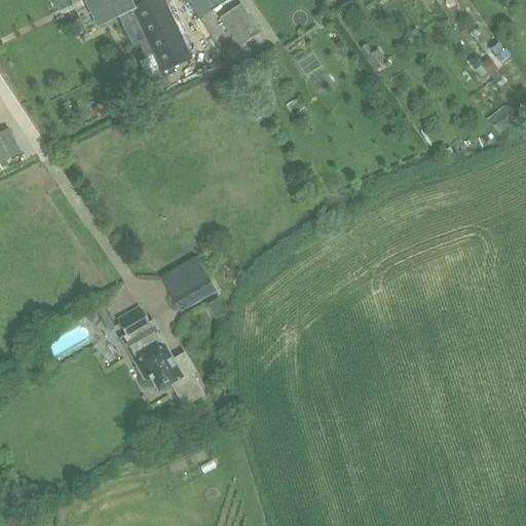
[(143,0),(129,7),(146,42),(130,48),(152,95),(197,73),(162,0),(143,0)]
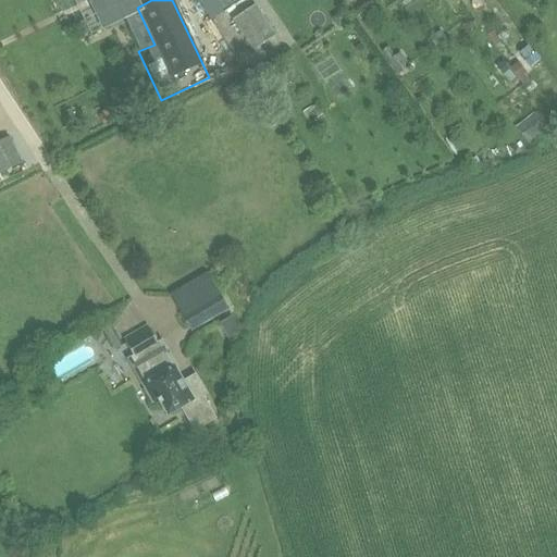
[(195,0),(210,22),(242,0),(195,0)]
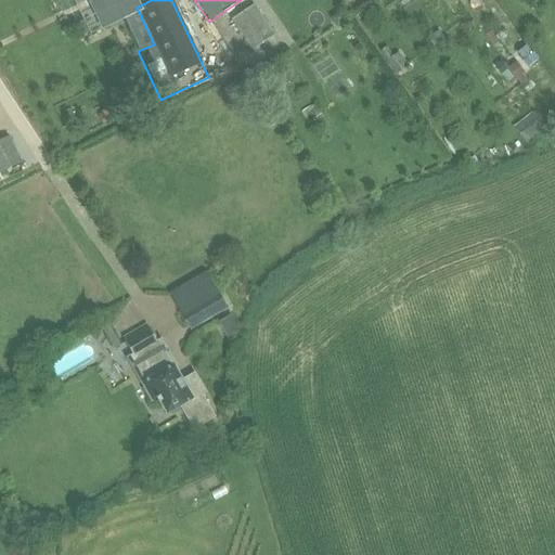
[(231,20),(252,51),(274,36),(254,4),(231,20)]
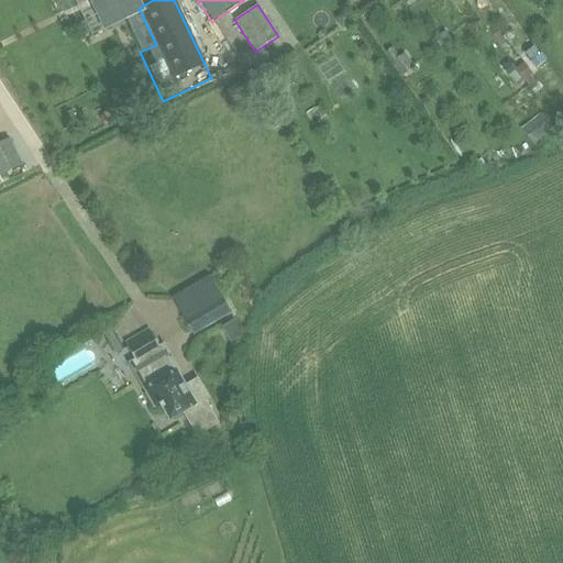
[(341,25),(350,19),(343,10),(334,17),(341,25)]
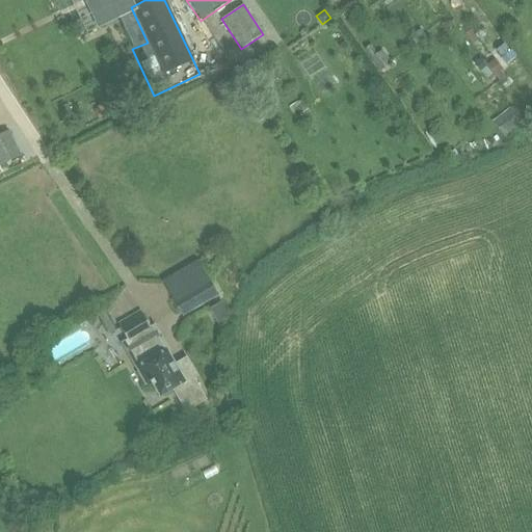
[(425,38),(421,31),(410,37),(415,45),(425,38)]
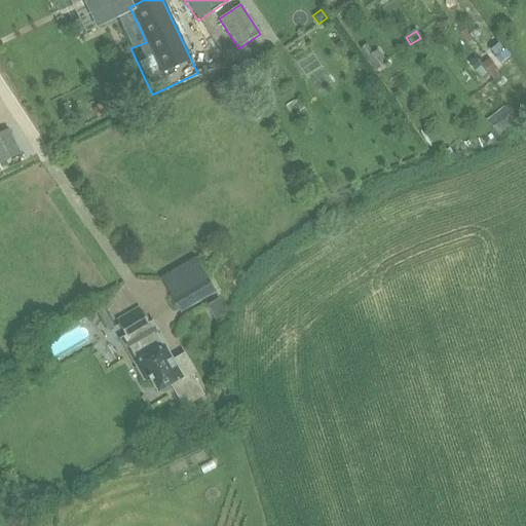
[(367,44),(361,48),(375,70),(386,62),(378,49),(372,53),(367,44)]
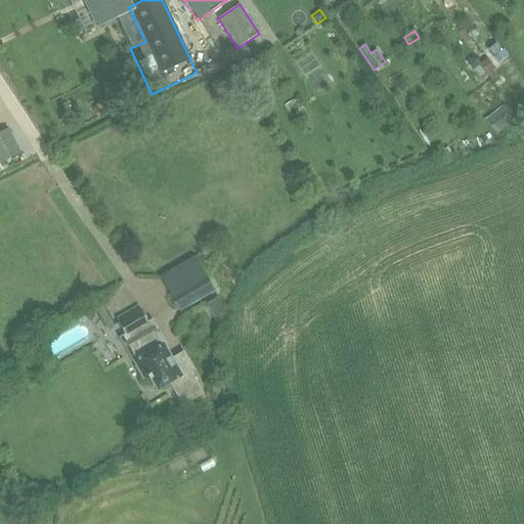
[(497,44),(489,50),(498,63),(507,56),(497,44)]
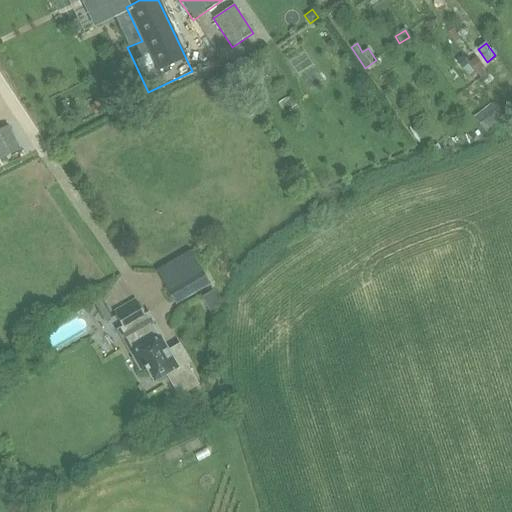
[(256,68),(266,61),(259,51),(249,58),(256,68)]
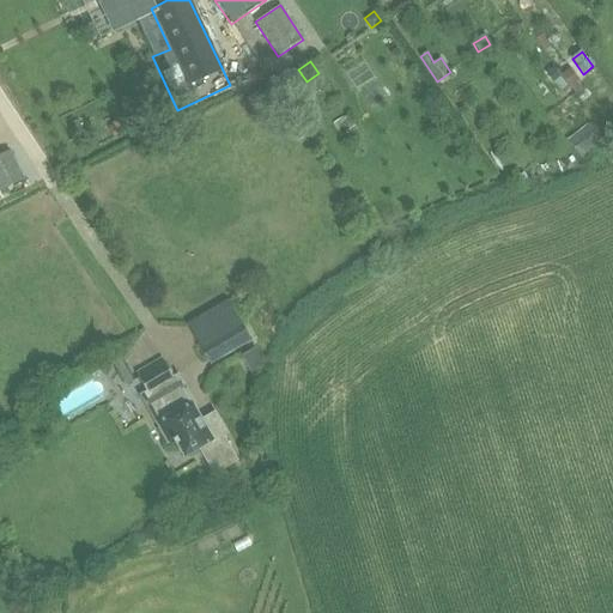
[(545,74),(552,83),(559,77),(552,68),(545,74)]
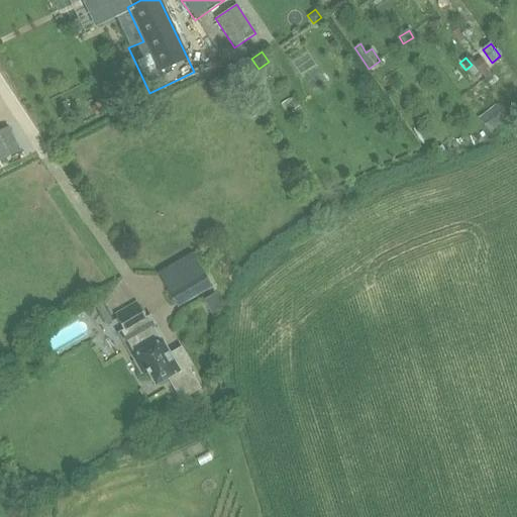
[(488,70),(480,59),(473,64),(486,81),(492,77),(487,71),(488,70)]
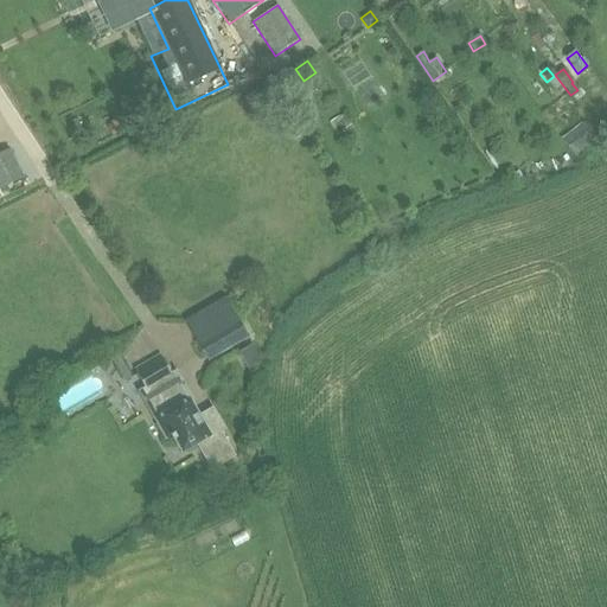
[(132,131),(125,116),(113,122),(120,136),(132,131)]
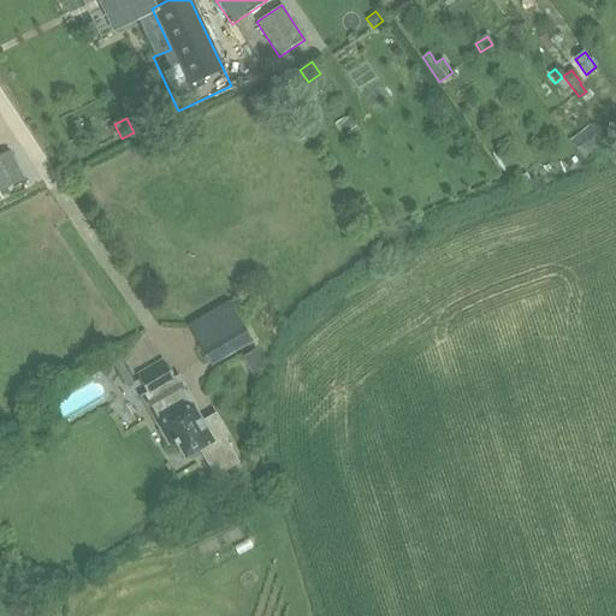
[(568,141),(581,159),(605,141),(592,124),(568,141)]
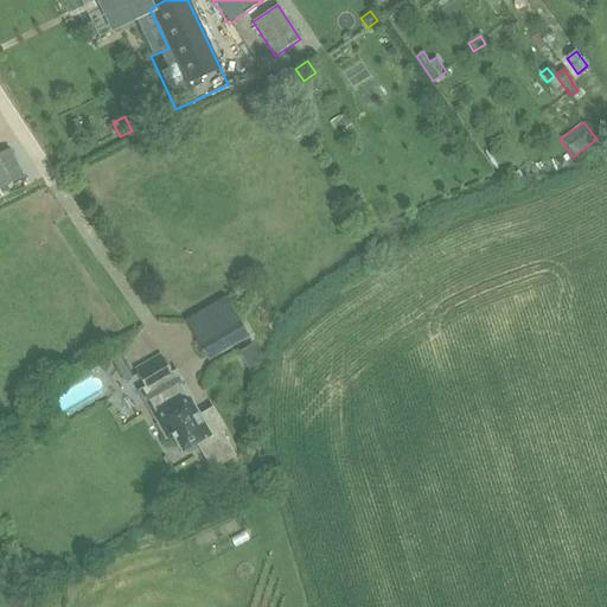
[(0,189),(24,178),(10,148),(0,153),(0,189)]
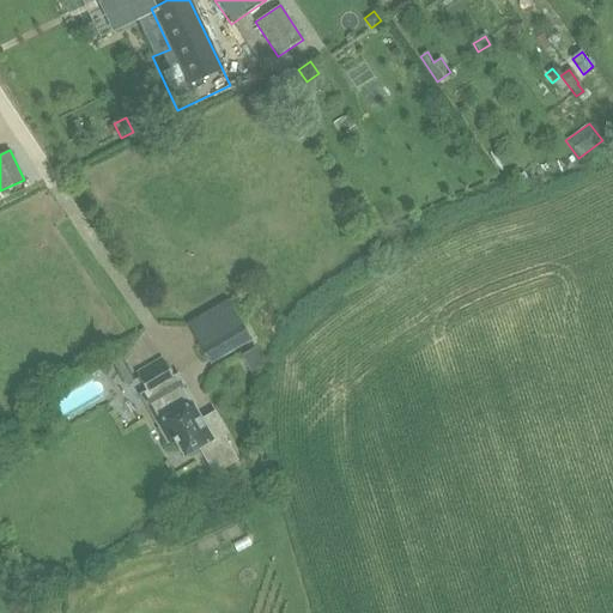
[(186,323),(210,365),(262,334),(249,308),(243,310),(235,295),(186,323)]
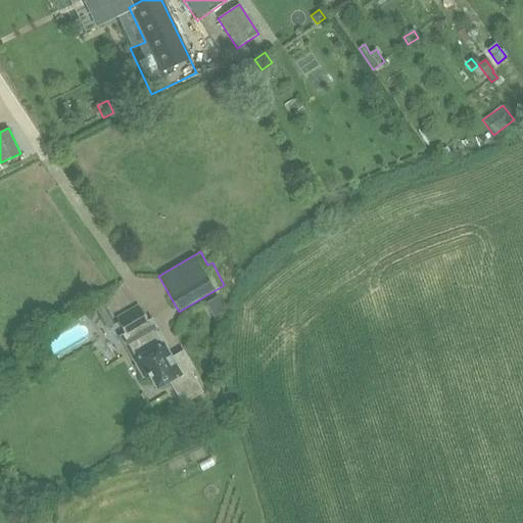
[(224,315),(215,298),(205,303),(215,319),(224,315)]
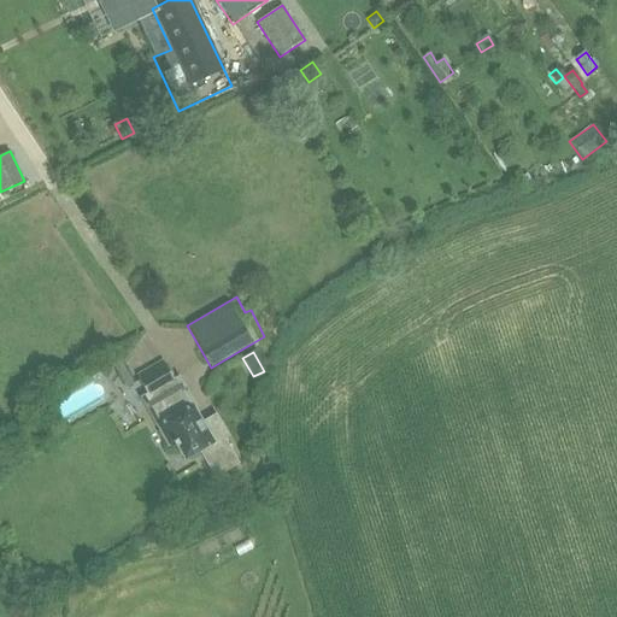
[(134,383),(121,359),(113,363),(127,387),(134,383)]
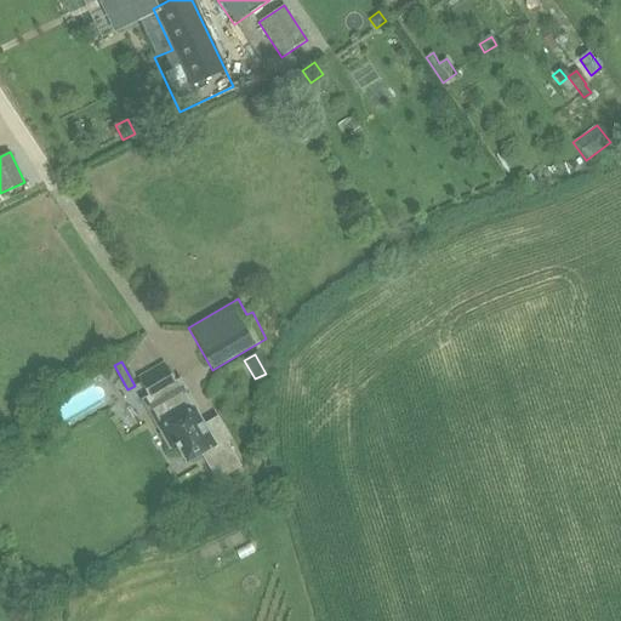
[(163,362),(136,377),(147,397),(144,398),(161,428),(160,429),(170,446),(175,444),(186,462),(201,453),(217,479),(238,467),(223,442),(229,439),(221,426),(206,433),(193,410),(192,410),(176,382),(175,382),(163,362)]
